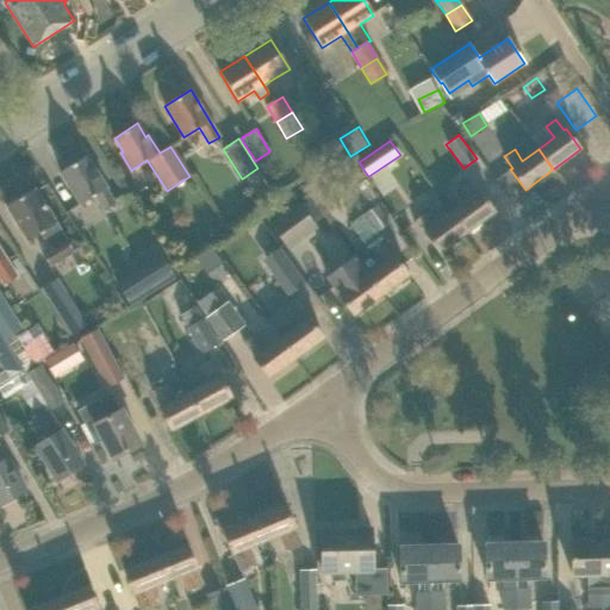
[(87,156),(60,173),(80,205),(95,195),(105,212),(116,205),(106,190),(107,188),(87,156)]
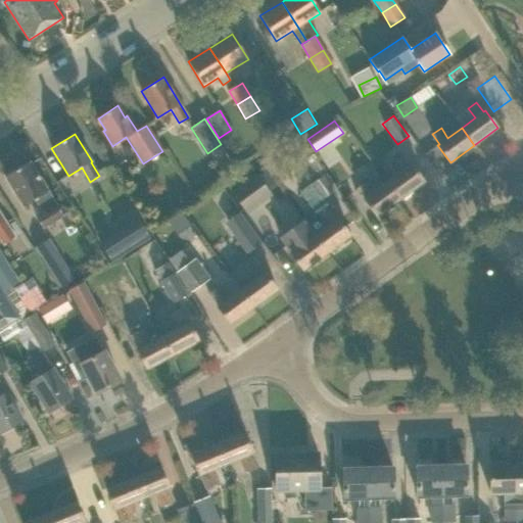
[(401,173),(388,182),(400,199),(424,182),(412,164),(410,167),(402,156),(393,162),(401,173)]
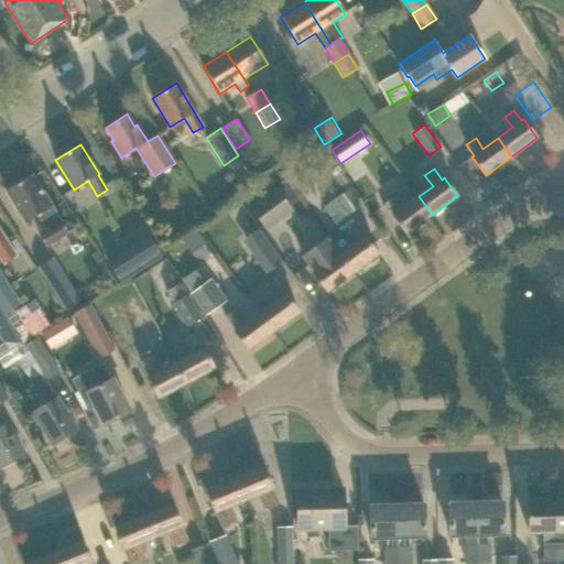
[(378,192),(366,173),(353,182),(365,201),(378,192)]
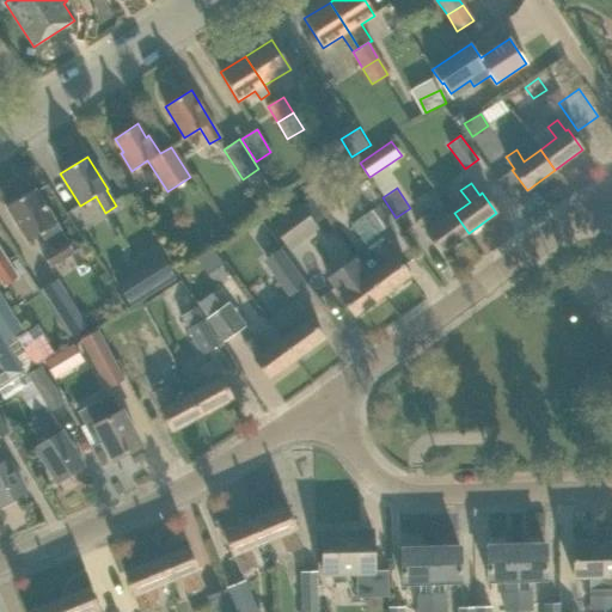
[(42,234),(50,249),(42,255),(50,268),(74,252),(66,240),(35,189),(6,207),(28,243),(42,234)]
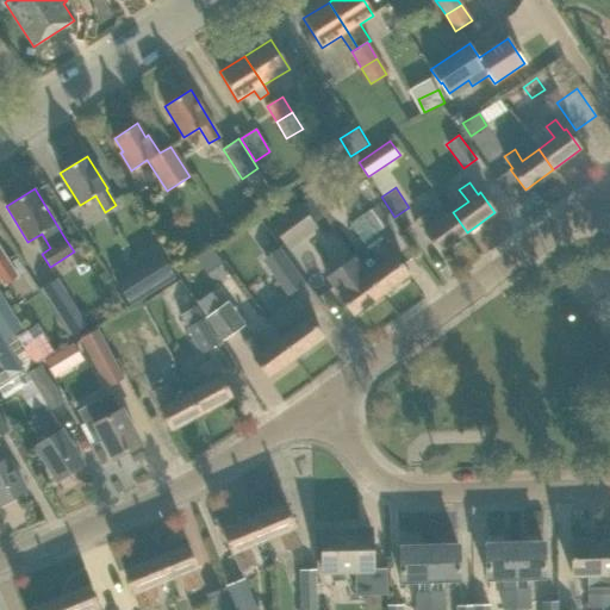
[(271,225),(286,247),(315,225),(299,204),(271,225)]
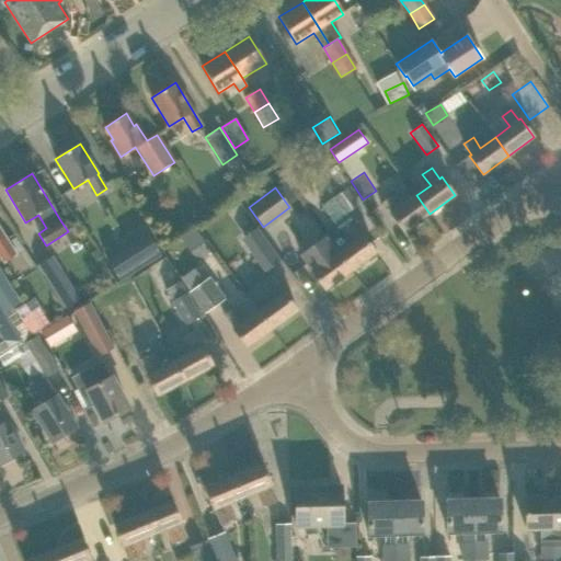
[(351,219),(352,221),(364,214),(346,189),(334,197),(351,219)]
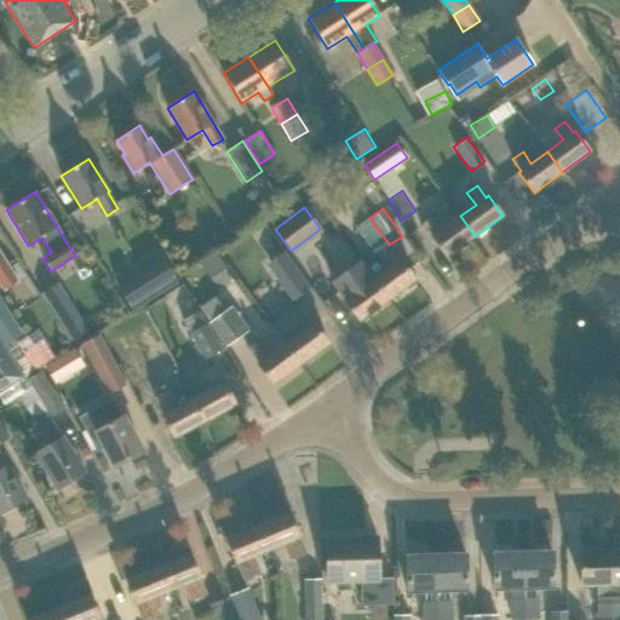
[(475,236),(460,216),(443,228),(435,216),(424,223),(432,236),(447,257),(475,236)]
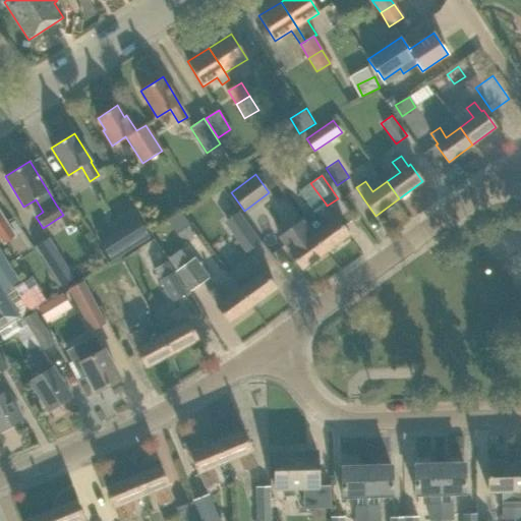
[(326,204),(310,183),(298,191),(313,213),(326,204)]
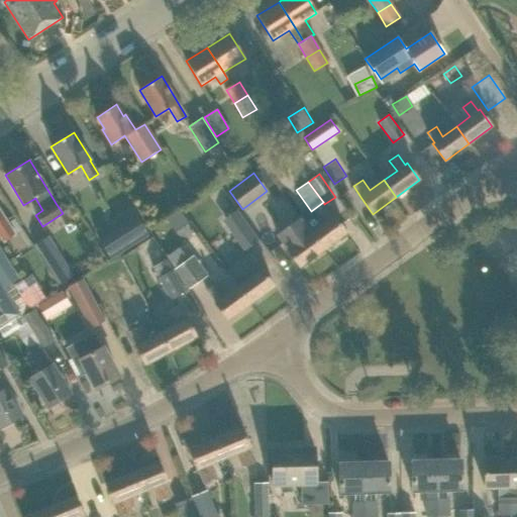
[(323,224),(311,233),(323,250),(346,233),(333,216),(324,204),(314,212),(323,224)]
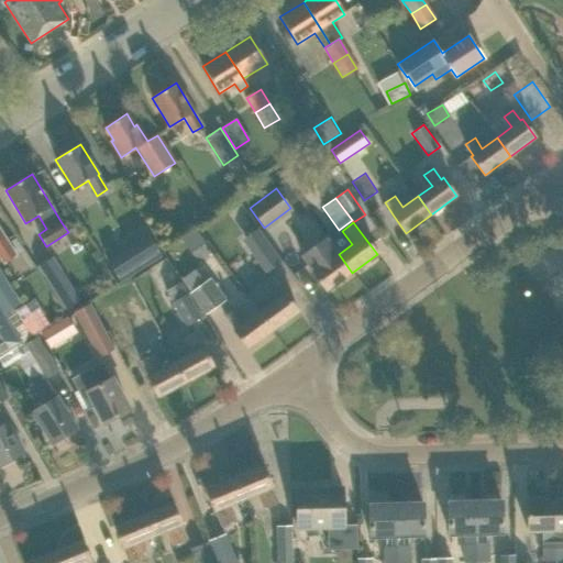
[(282,261),(258,229),(242,241),(265,274),(282,261)]
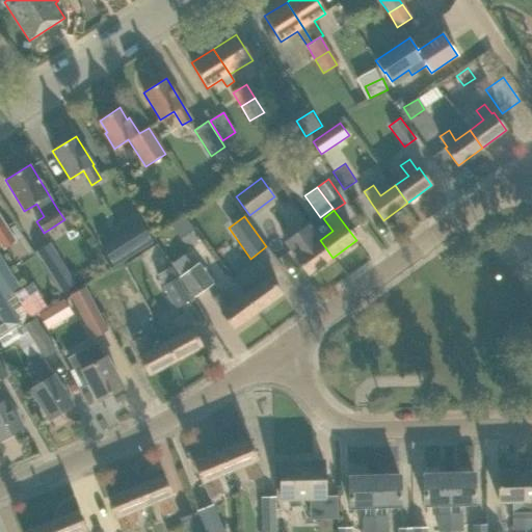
[(0,218),(0,241),(4,248),(15,242),(0,218)]
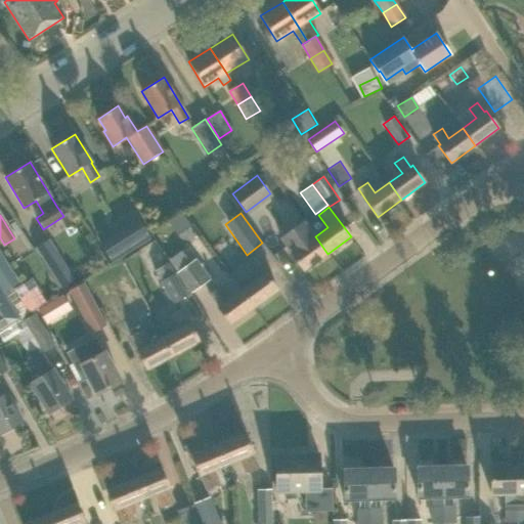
[(177,235),(190,226),(183,216),(170,225),(177,235)]
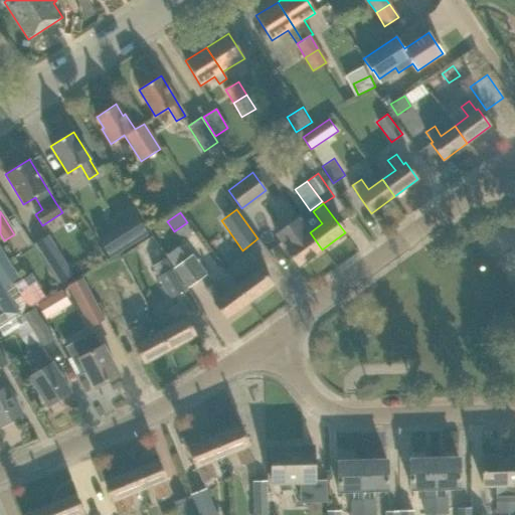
[(139,217),(98,237),(107,253),(148,232),(139,217)]
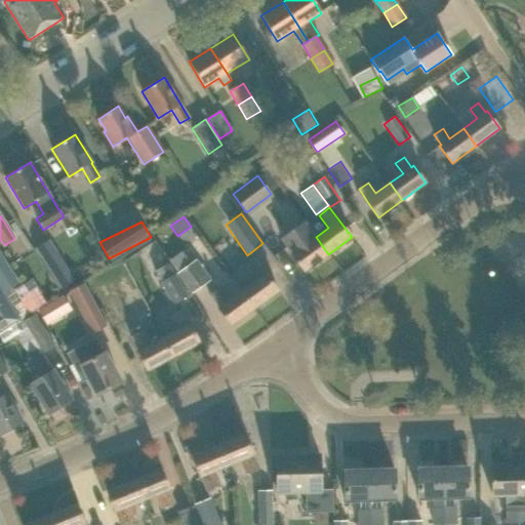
[(328,254),(316,237),(305,223),(281,239),(305,272),(328,254)]
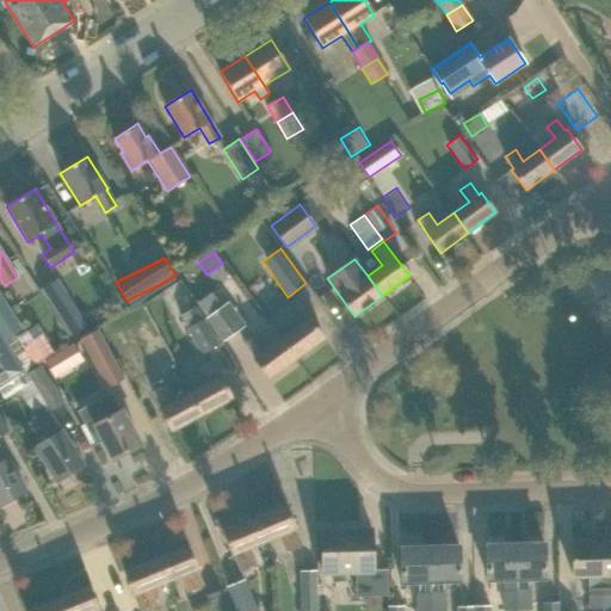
[(39,289),(68,338),(86,326),(57,278),(39,289)]
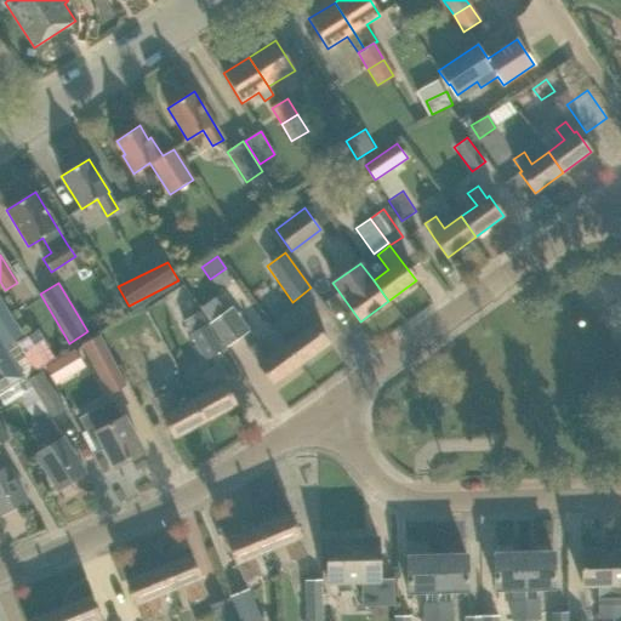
[(210,323),(224,312),(215,298),(200,308),(210,323)]
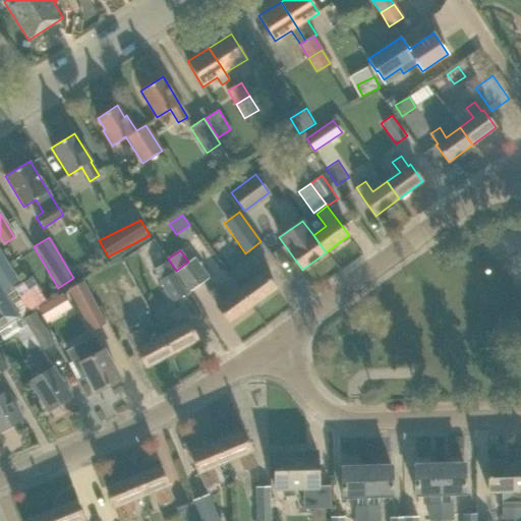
[(0,281),(4,289),(17,281),(0,252),(0,281)]
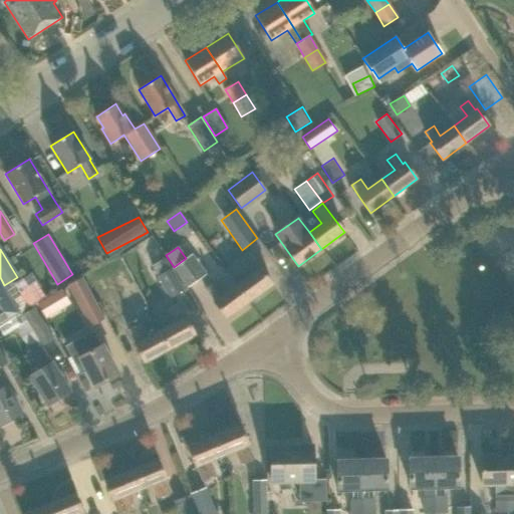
[(206,274),(192,254),(186,258),(174,267),(188,287),(206,274)]
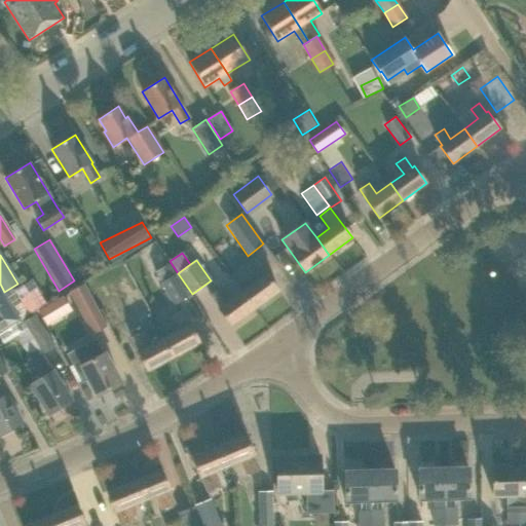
[(254,283),(241,291),(255,309),(278,292),(256,262),(245,269),(254,283)]
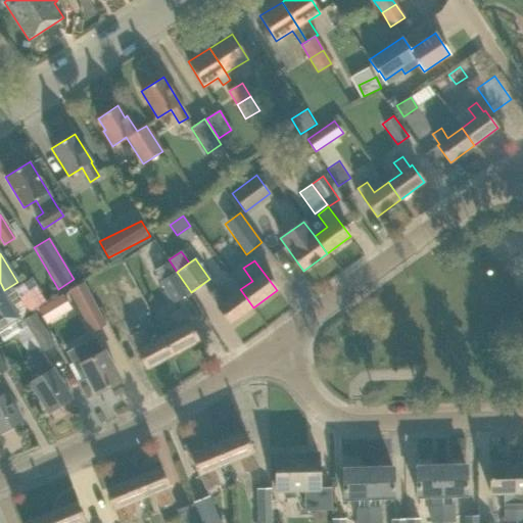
[(518,293),(500,268),(470,290),(464,282),(430,305),(436,314),(402,338),(421,364),(465,331),(481,353),(490,346),(476,326),(473,328),(472,327),(518,293)]
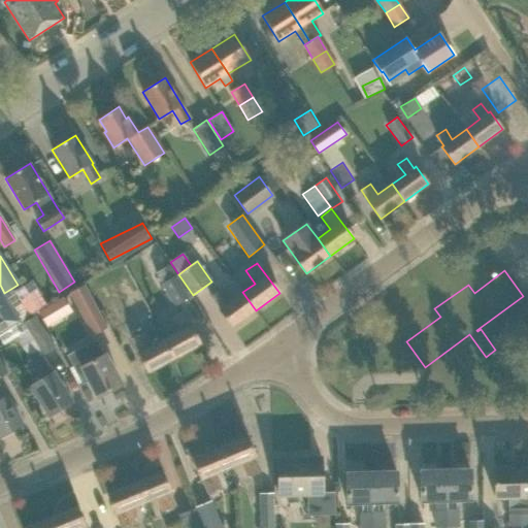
[(189,297),(176,275),(161,284),(174,306),(189,297)]
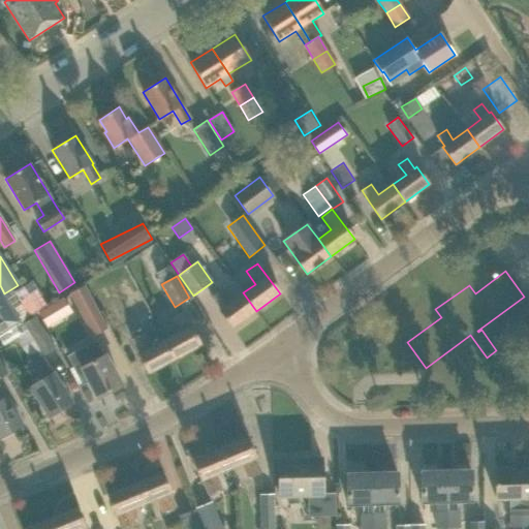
[(72,293),(93,334),(105,328),(105,329),(106,329),(85,286),(72,293)]
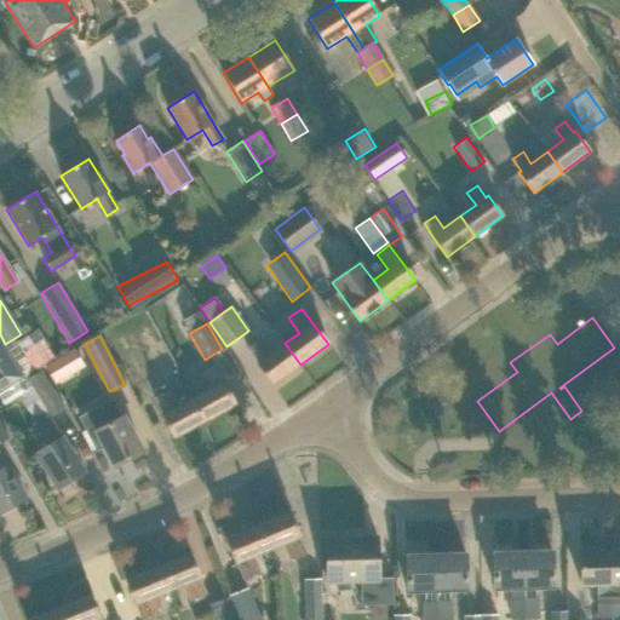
[(273,384),(300,365),(285,343),(271,354),(260,339),(247,349),(258,363),(273,384)]
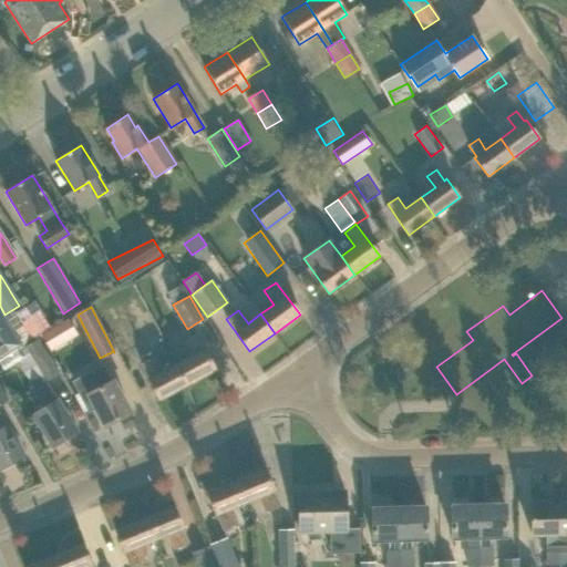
[(28,341),(49,327),(39,311),(21,322),(23,326),(19,329),(28,341)]
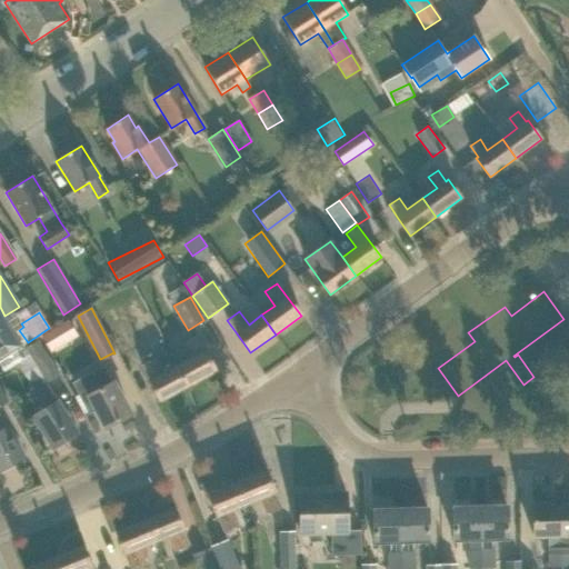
[(0,341),(12,335),(0,315),(0,341)]
